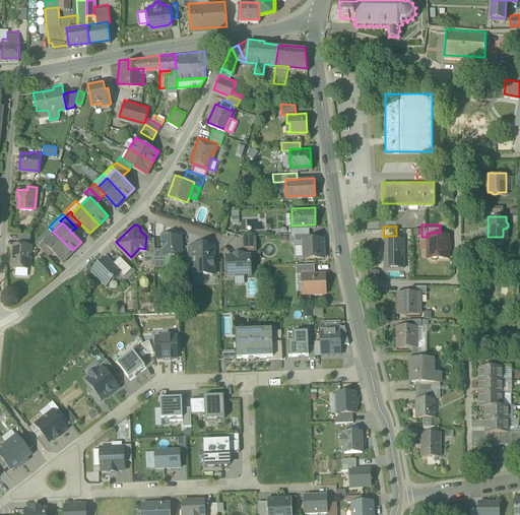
[(36,240),(39,243),(43,238),(45,240),(53,232),(49,227),(36,240)]
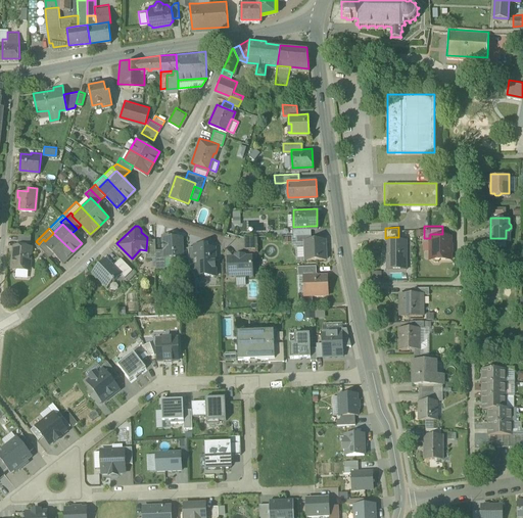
[(17,244),(30,245),(31,239),(31,233),(18,232),(17,244)]
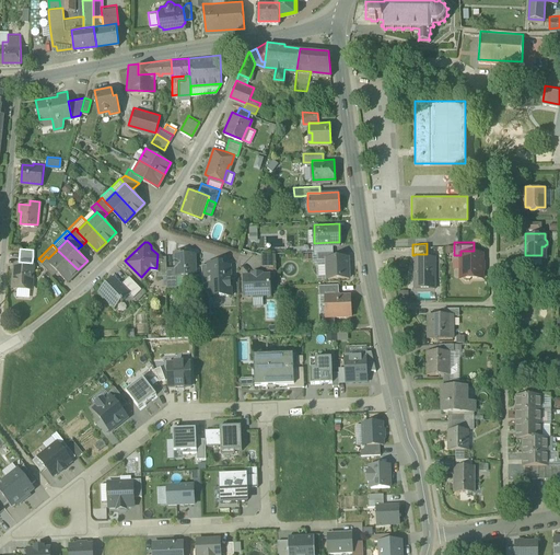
[(68,279),(78,269),(57,250),(48,258),(47,258),(57,268),(68,279)]
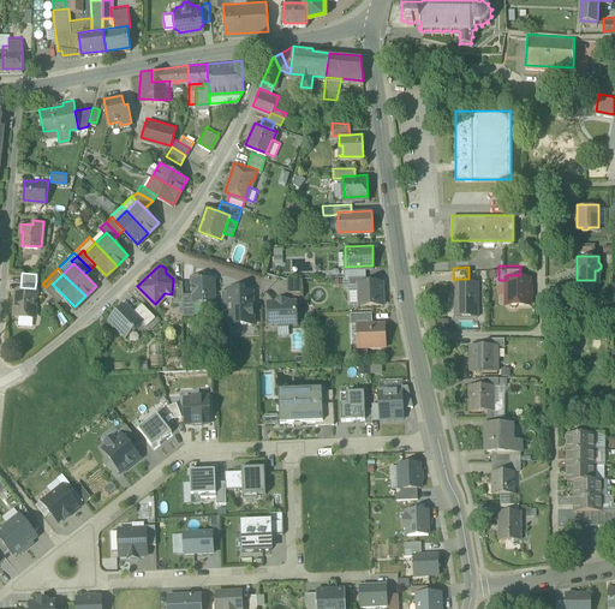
[(214,303),(215,299),(214,276),(204,276),(204,274),(197,274),(197,279),(192,279),(192,291),(192,300),(193,300),(201,300),(202,300),(203,303),(206,305),(208,305),(212,305),(214,303)]
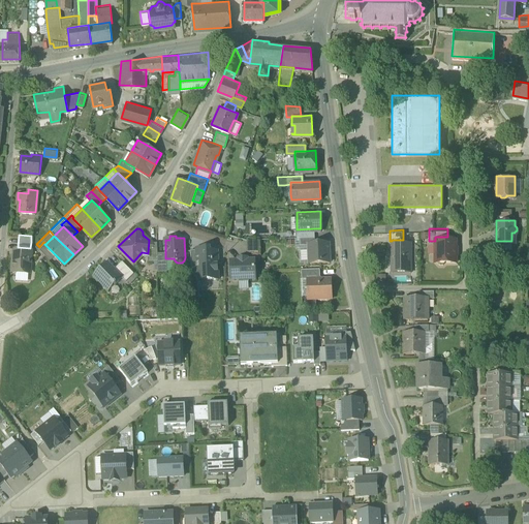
[(309,262),(309,260),(308,242),(300,243),(300,236),(297,236),(296,236),(296,243),(300,251),(300,262),(309,262)]
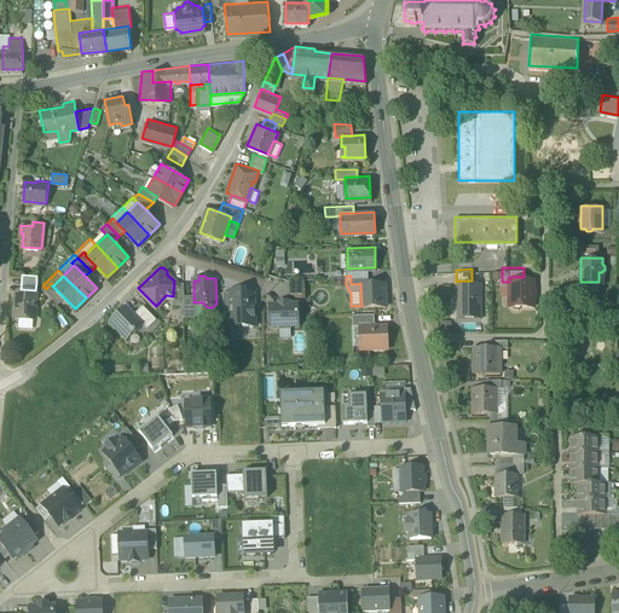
[(289,291),(301,295),(305,295),(305,282),(305,278),(293,278),(289,277),(289,291)]
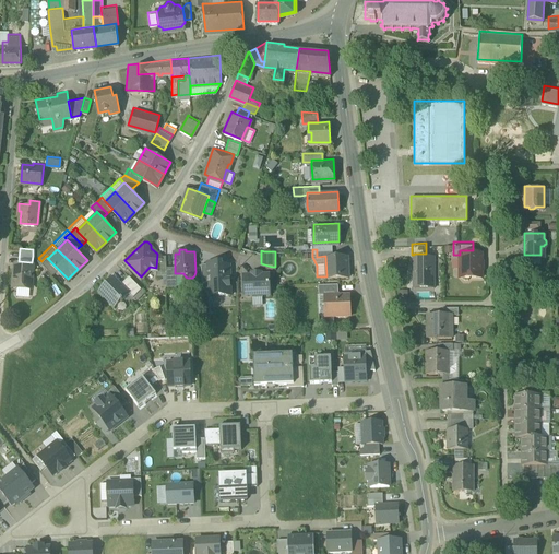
[(460,255),(460,264),(462,267),(462,273),(464,277),(468,277),(471,273),(482,273),(482,250),(473,250),(460,250),(460,255)]
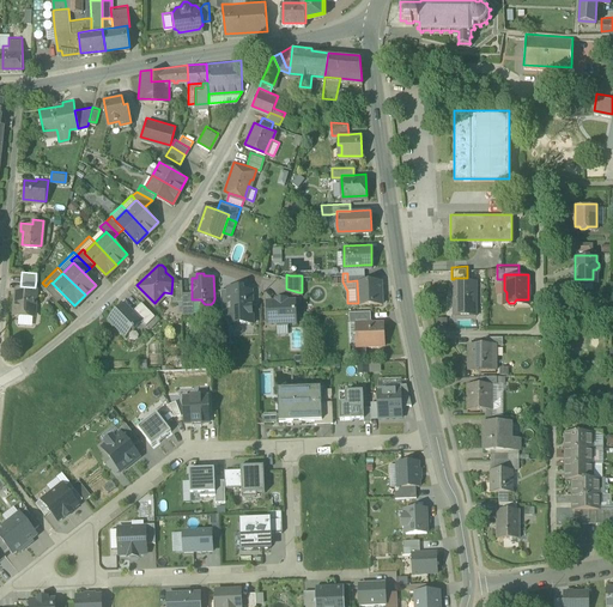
[(171,293),(171,299),(178,299),(183,299),(182,290),(182,278),(173,278),(171,293)]
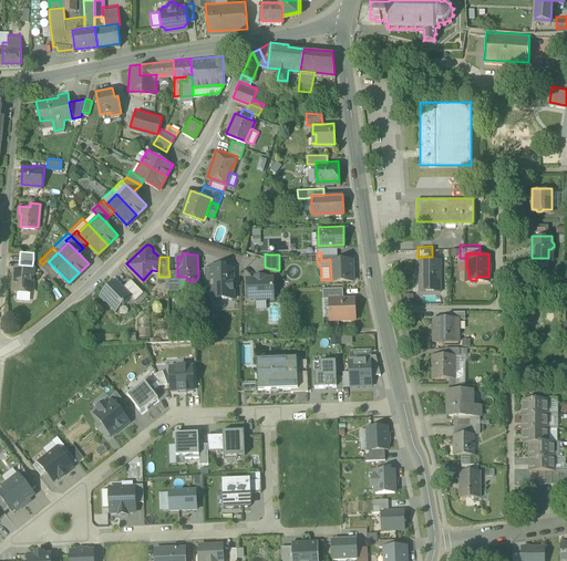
[(420,289),(439,289),(439,277),(441,277),(441,257),(432,257),(420,257),(420,258),(420,289)]
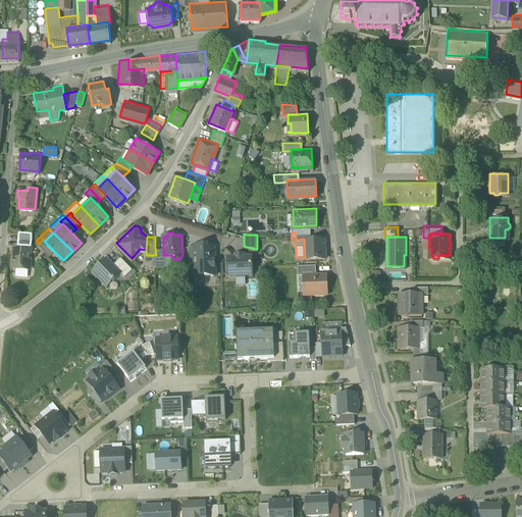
[(304,239),(305,257),(325,256),(324,238),(311,238),(304,239)]
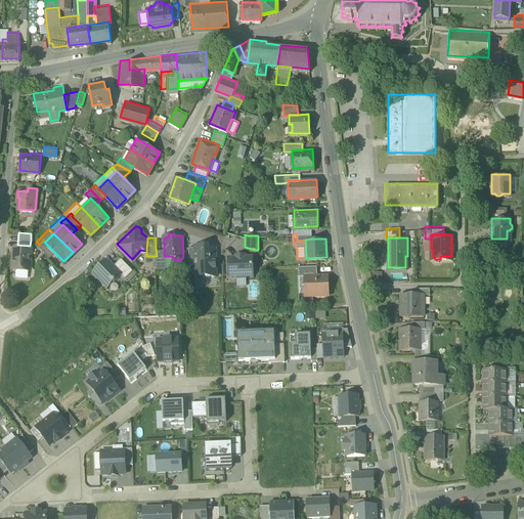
[(492,247),(511,247),(510,239),(507,239),(492,239),(492,247)]
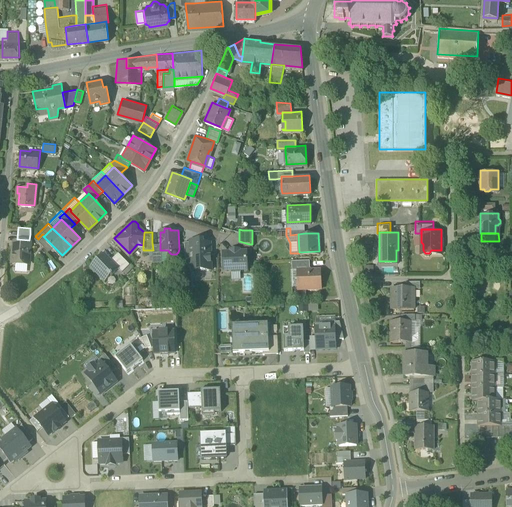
[(38,239),(48,250),(52,245),(43,236),(44,236),(42,234),(38,239)]
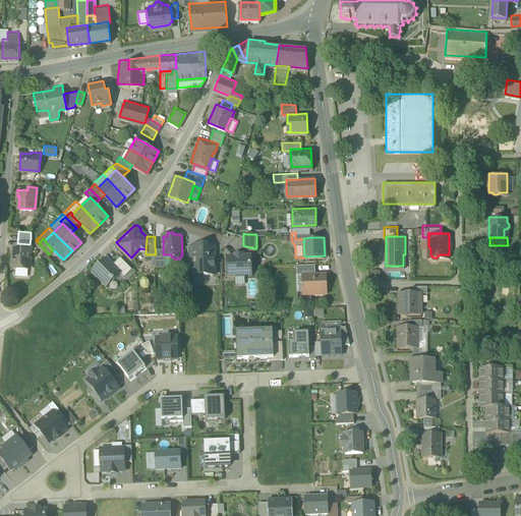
[(205,272),(215,272),(214,244),(206,245),(206,241),(193,242),(193,243),(194,261),(194,267),(205,266),(205,272)]
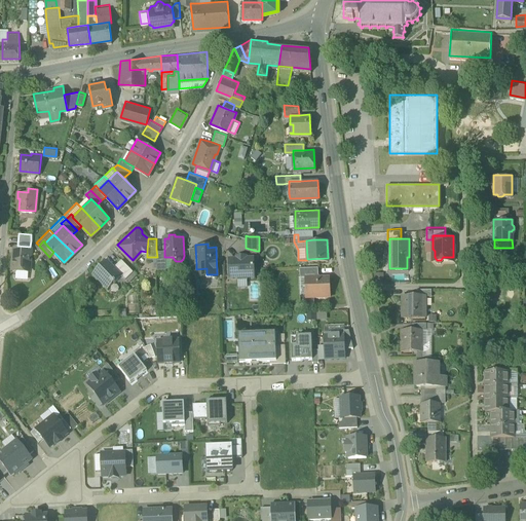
[(16,268),(29,269),(29,259),(31,259),(32,247),(30,247),(17,246),(14,245),(14,254),(13,254),(12,267),(16,268)]
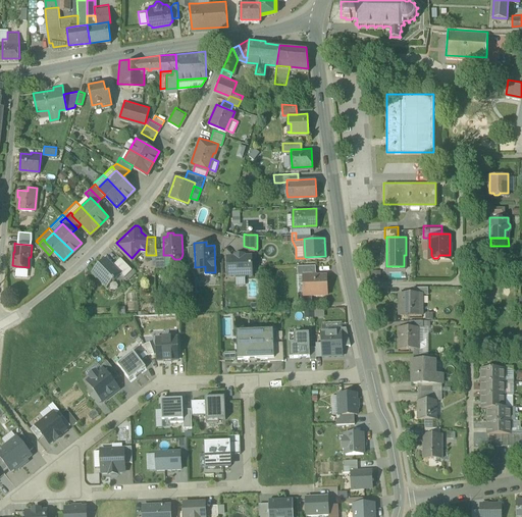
[(156,255),(156,265),(165,265),(164,255),(163,255),(163,247),(155,247),(156,255)]
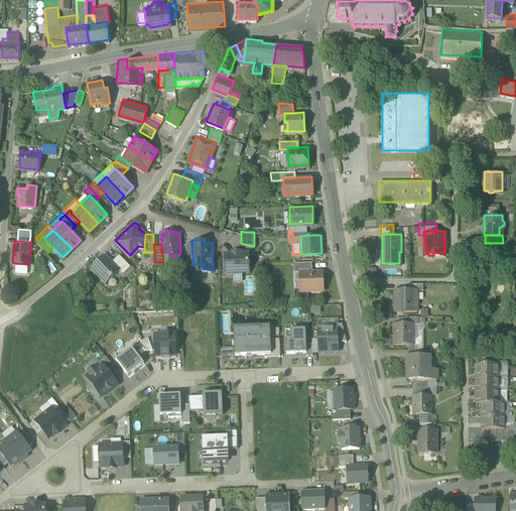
[(233,270),(233,271),(243,271),(243,269),(250,269),(249,250),(242,250),(242,249),(232,249),(232,251),(225,251),(226,270),(233,270)]
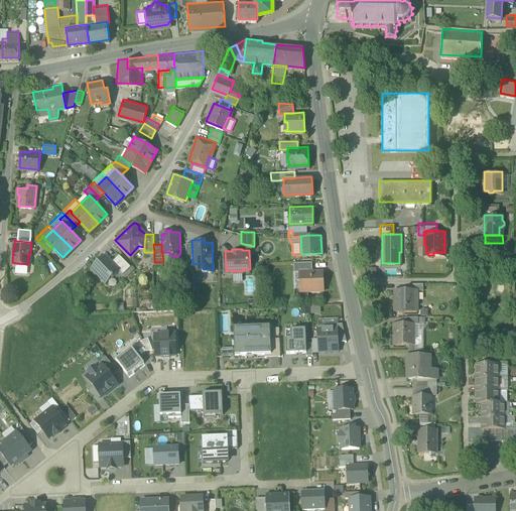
[(119,268),(123,272),(130,264),(119,252),(112,260),(119,268)]
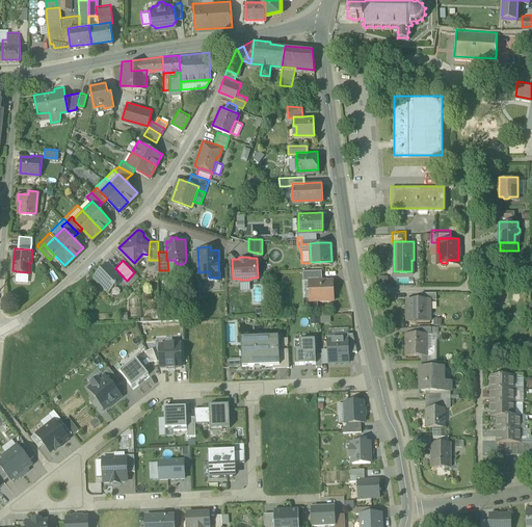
[(94,274),(109,290),(115,284),(115,285),(117,283),(116,283),(123,277),(115,268),(108,261),(94,274)]
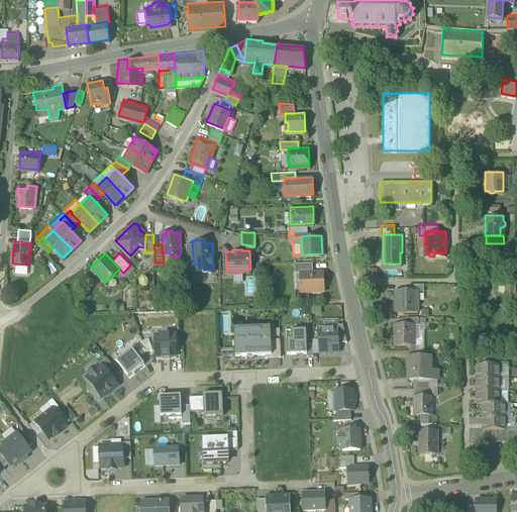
[(294,261),(295,270),(300,270),(300,269),(313,269),(312,260),(294,261)]
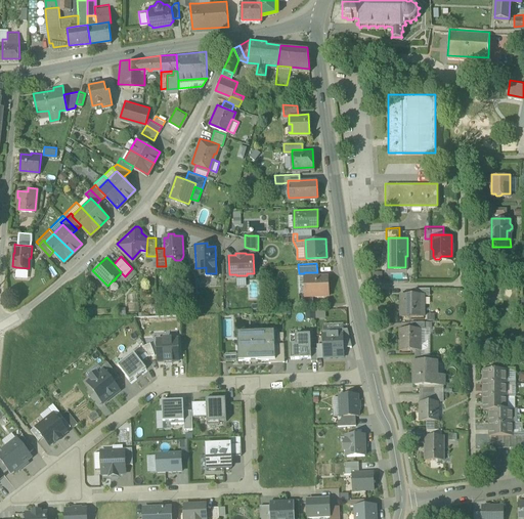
[(28,276),(29,268),(16,267),(15,275),(28,276)]
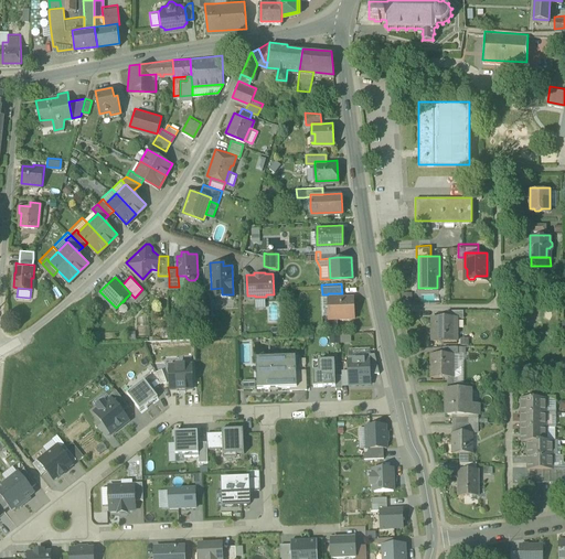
[(142,289),(135,298),(137,300),(146,291),(142,289)]
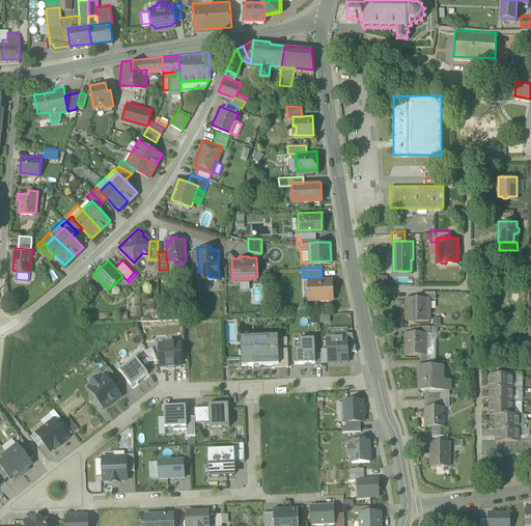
[(312,294),(315,297),(333,297),(332,277),(322,278),(322,276),(308,276),(308,277),(309,284),(312,287),(312,294)]
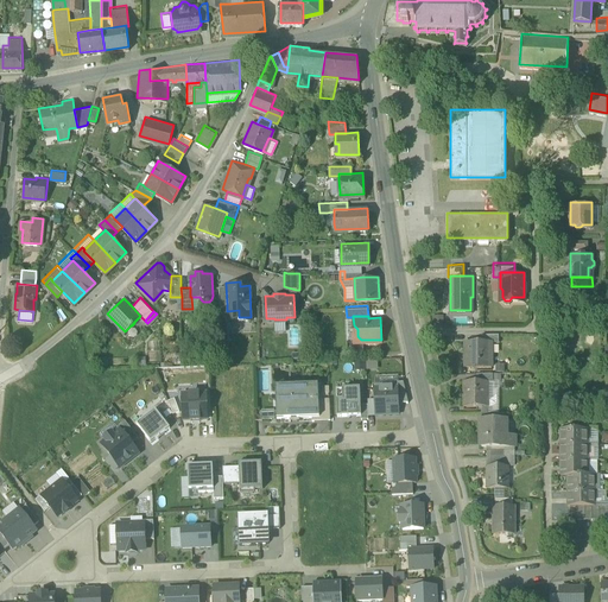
[(353,317),(347,317),(348,337),(358,336),(358,329),(354,325),(353,317)]
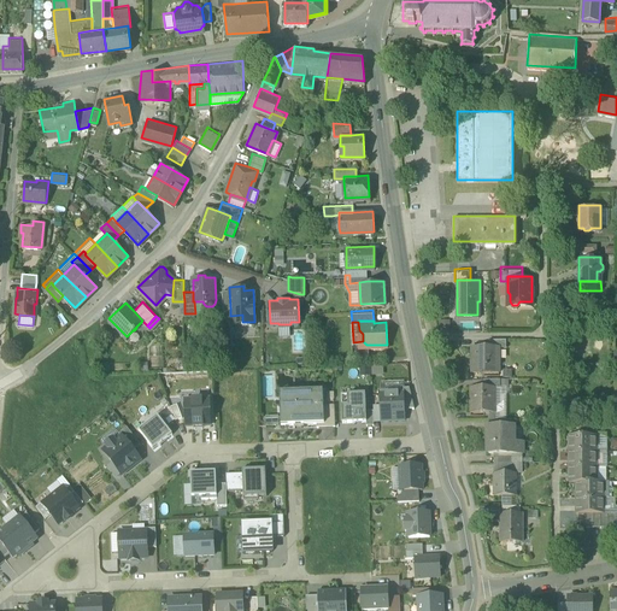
[(471,368),(499,368),(499,344),(488,344),(471,344),(471,368)]
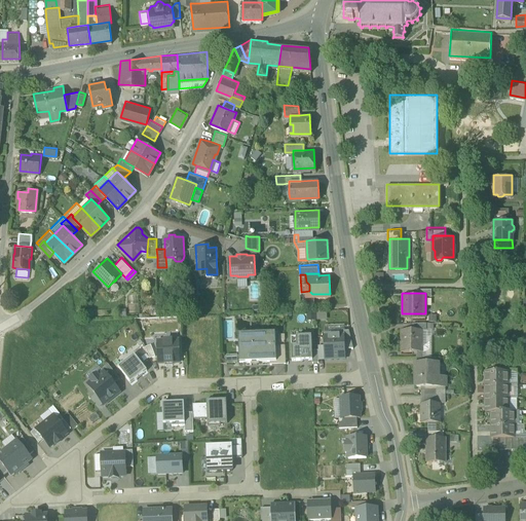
[(316,317),(316,308),(307,309),(307,317),(316,317)]
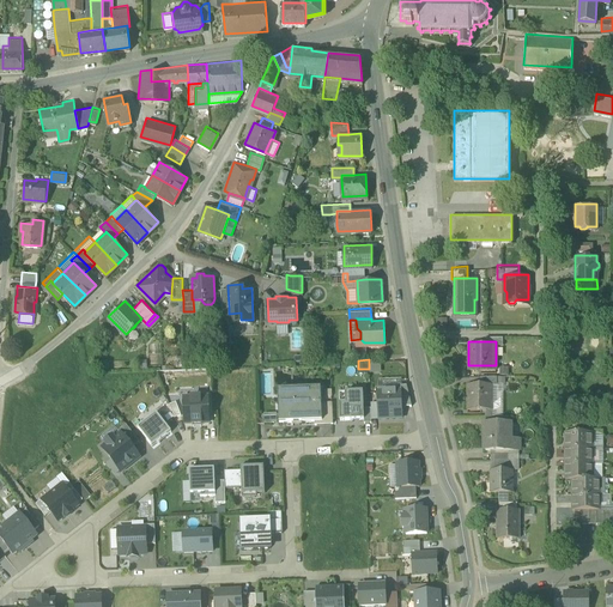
[(369,369),(370,369),(381,369),(381,359),(369,359),(369,369)]
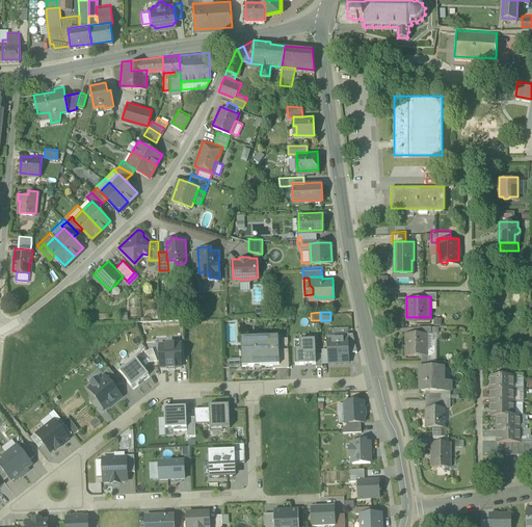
[(328,325),(328,335),(345,334),(345,332),(349,331),(348,324),(328,325)]
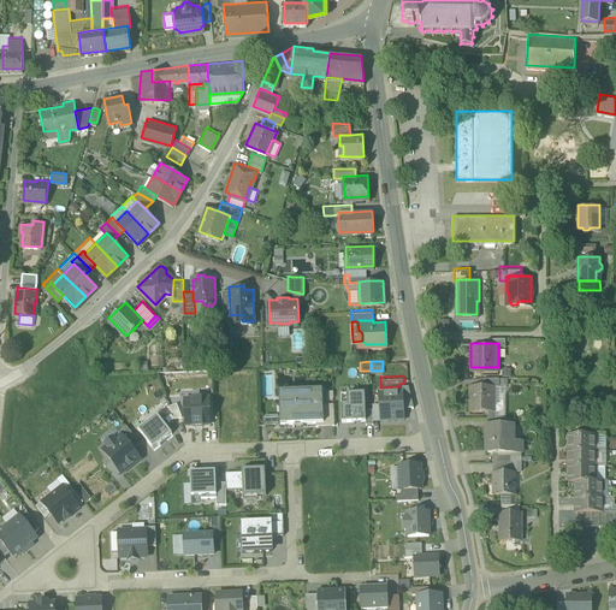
[(505,380),(499,382),(499,383),(495,383),(495,407),(495,414),(502,414),(505,414),(505,380)]
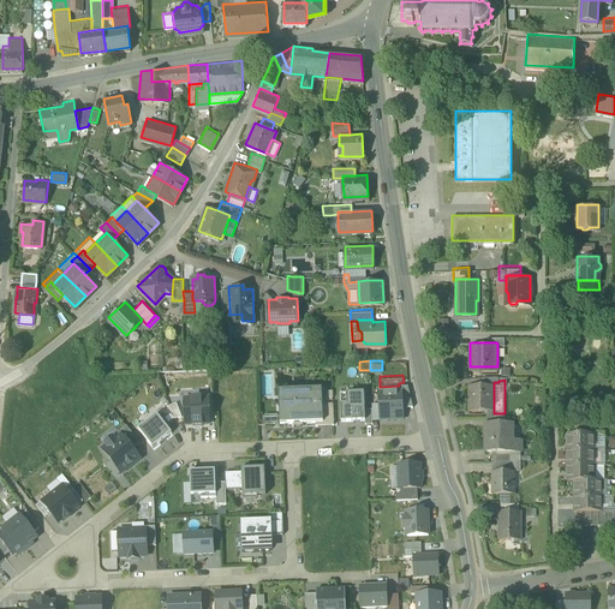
[(399,383),(399,386),(402,386),(402,404),(412,402),(407,382),(404,382),(399,383)]
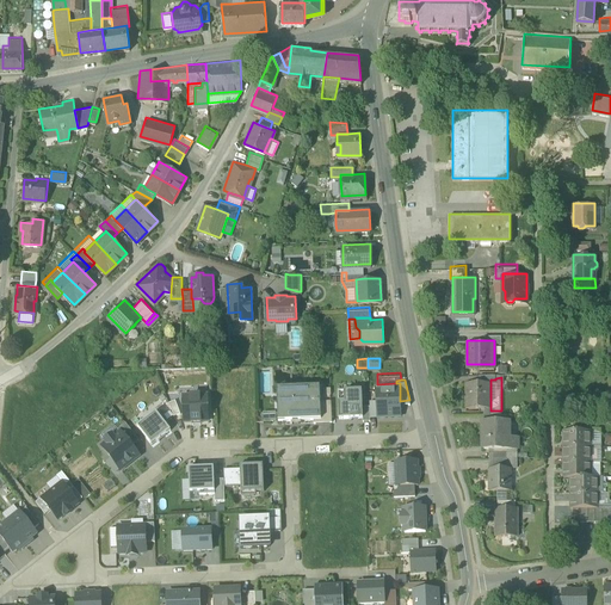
[(483,403),(491,403),(491,380),(479,380),(466,380),(466,403),(483,403)]
